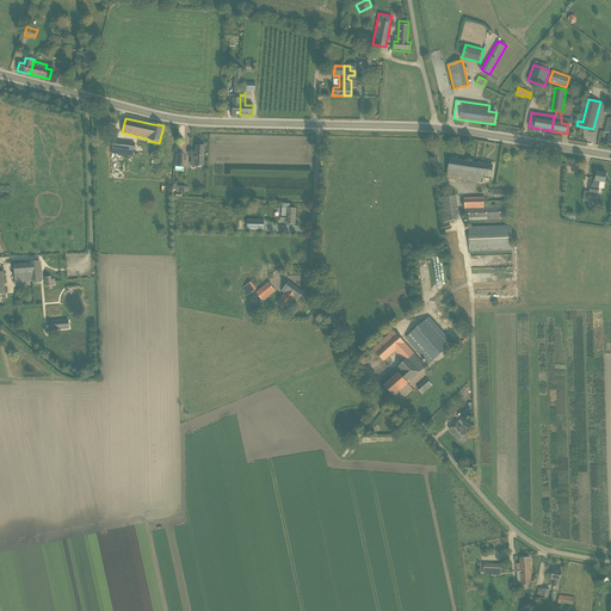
[(135,144),(116,141),(116,142),(113,142),(111,153),(133,156),(135,144)]
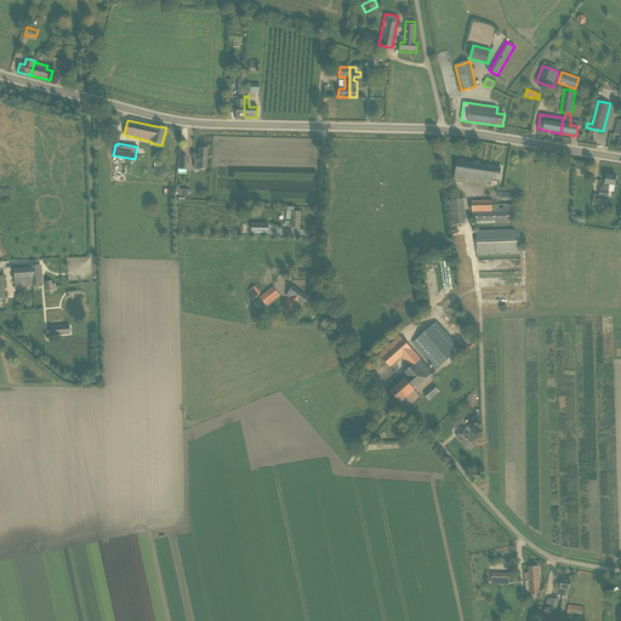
[(499,180),(501,169),(457,161),(455,180),(489,186),(490,178),(499,180)]
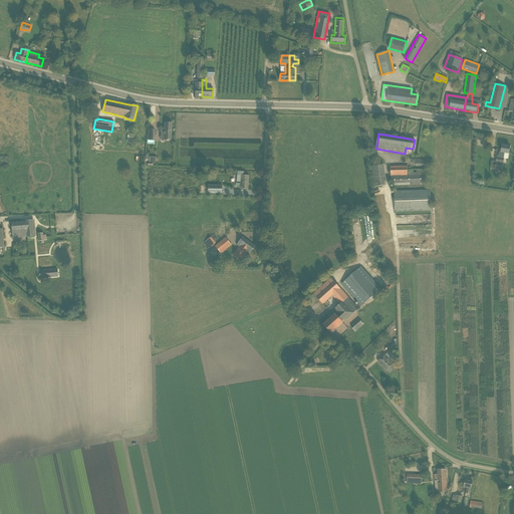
[(495,170),(502,170),(503,166),(504,159),(503,159),(504,153),(509,154),(510,147),(502,145),(501,152),(499,152),(499,157),(497,157),(497,158),(495,170)]
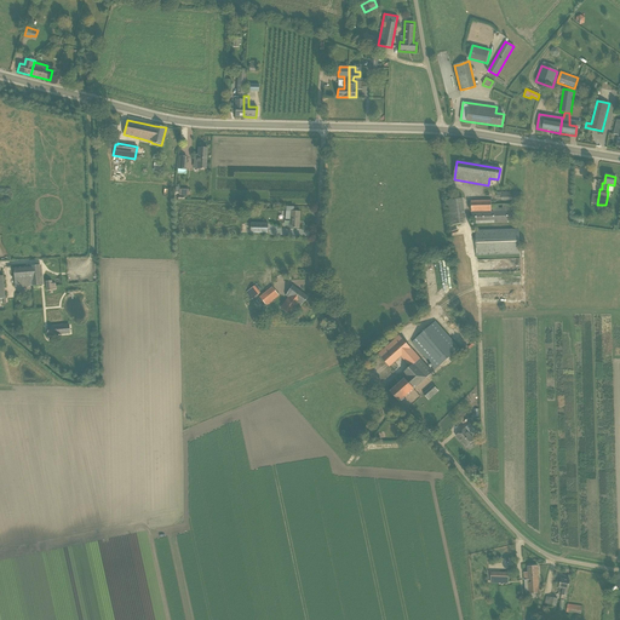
[(464,199),(449,200),(452,224),(466,223),(464,199)]
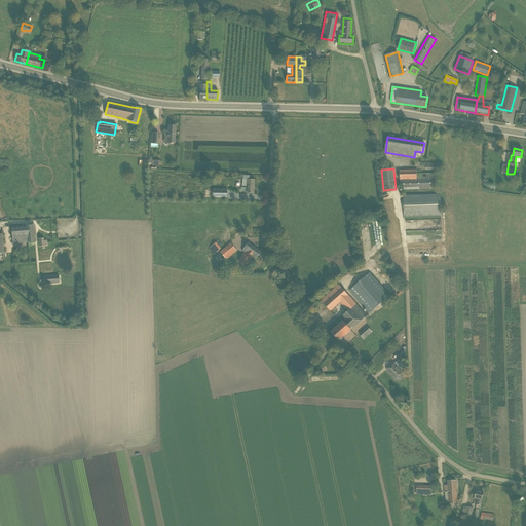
[(411,172),(411,180),(400,180),(400,189),(435,188),(435,174),(416,174),(416,172),(411,172)]
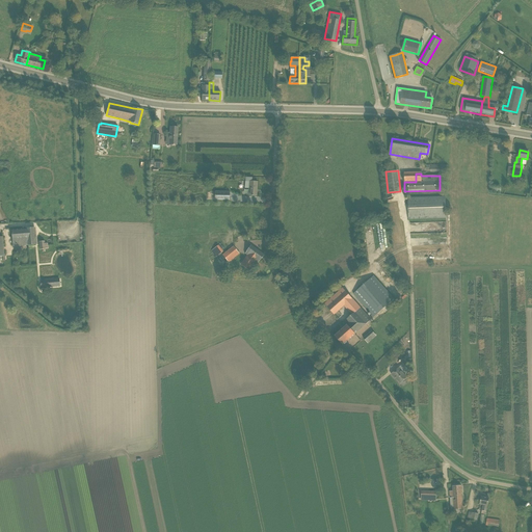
[(257,196),(257,182),(251,182),(251,178),(245,177),(245,182),(245,188),(249,189),(248,195),(257,196)]
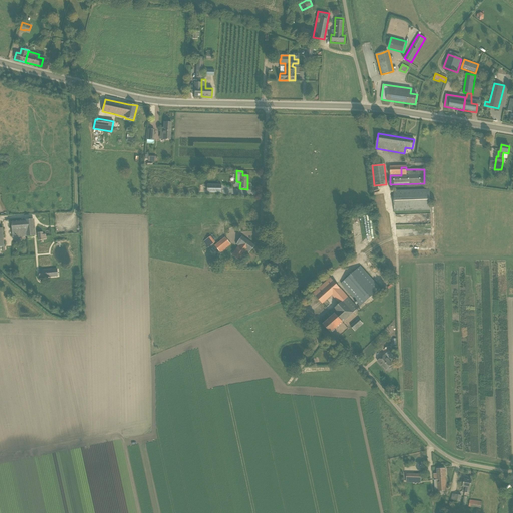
[(221,193),(221,185),(207,184),(206,192),(221,193)]
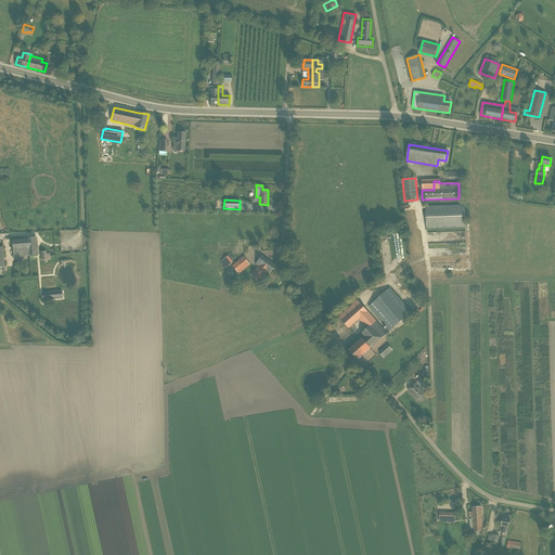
[(464,205),(426,207),(426,229),(465,227),(464,205)]
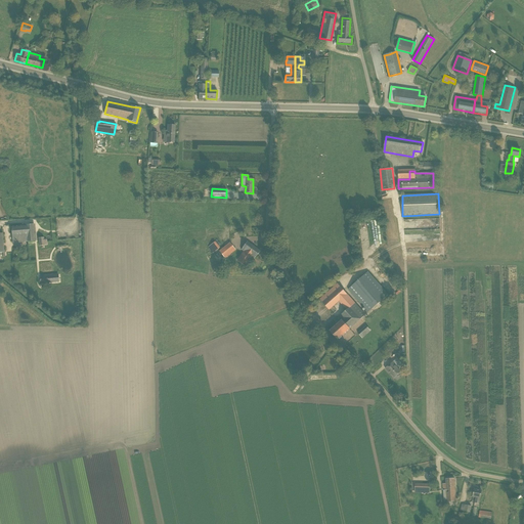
[(35,241),(33,224),(11,226),(12,243),(35,241)]
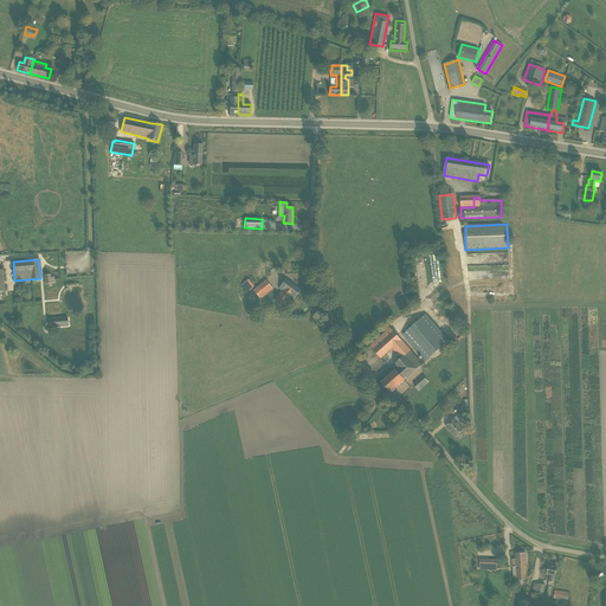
[(51,277),(51,275),(45,275),(45,284),(51,284),(51,283),(55,283),(55,277),(51,277)]
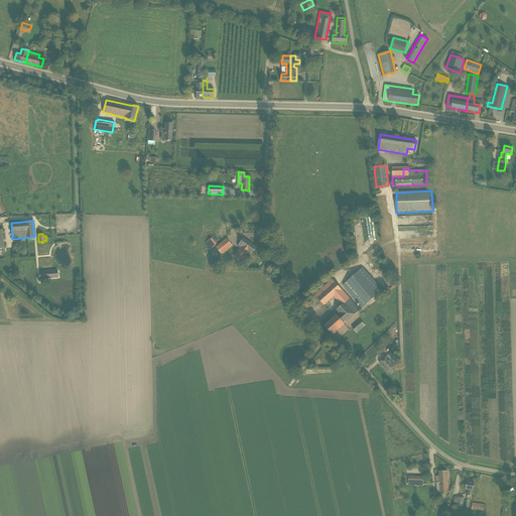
[(205,243),(210,249),(217,244),(212,237),(205,243)]
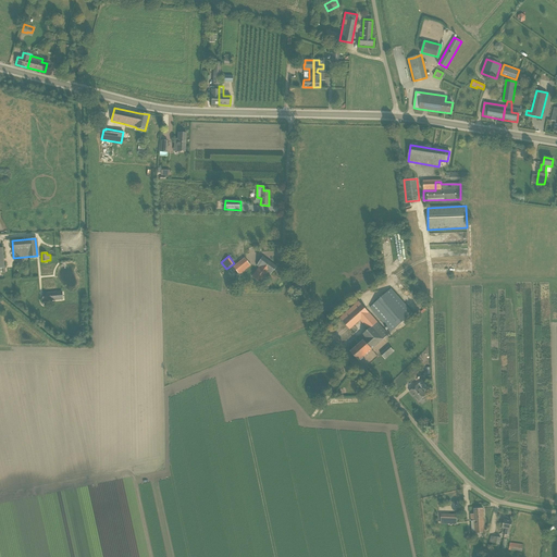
[(272,273),(276,267),(262,257),(258,263),(257,265),(259,268),(255,274),(262,280),(267,273),(270,275),(271,273),(272,273)]
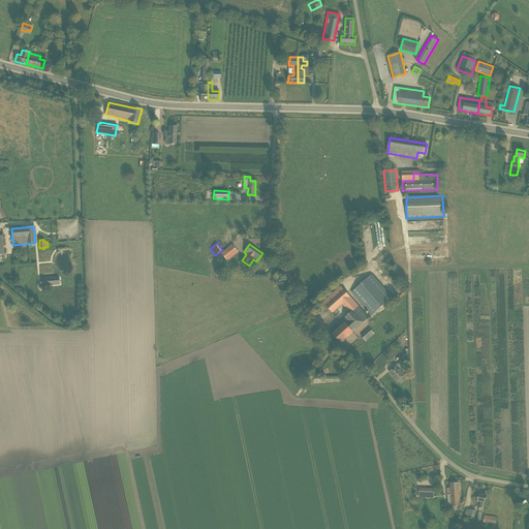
[(237,251),(231,245),(221,253),(226,259),(237,251)]
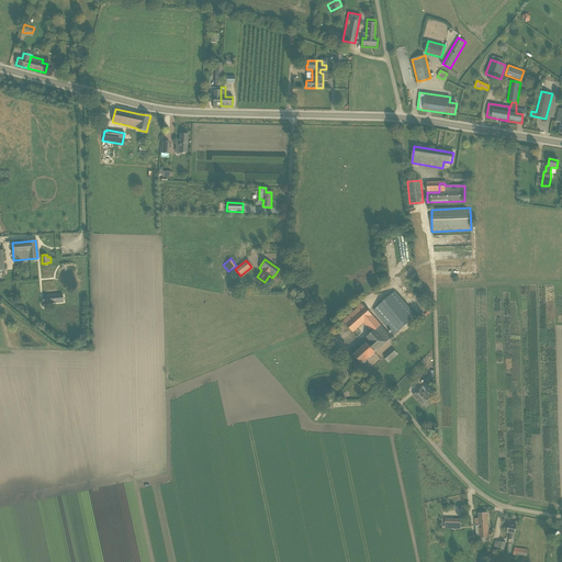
[(361,304),(343,321),(352,333),(363,323),(372,333),(362,341),(366,345),(362,348),(367,353),(366,355),(369,358),(374,353),(375,352),(378,350),(386,343),(392,337),(395,335),(416,316),(394,291),(373,310),(393,332),(390,335),(361,304)]
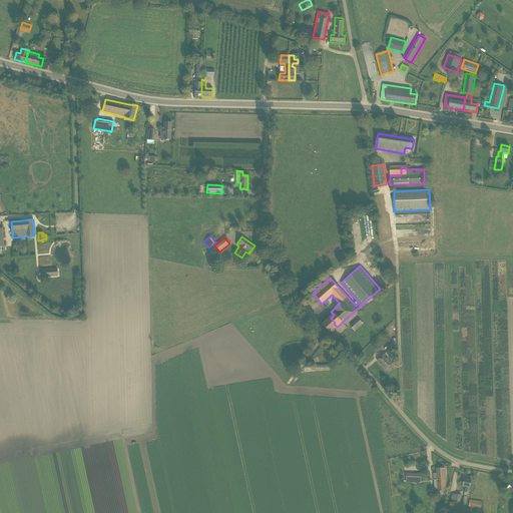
[(39,271),(39,278),(57,276),(57,269),(39,271)]
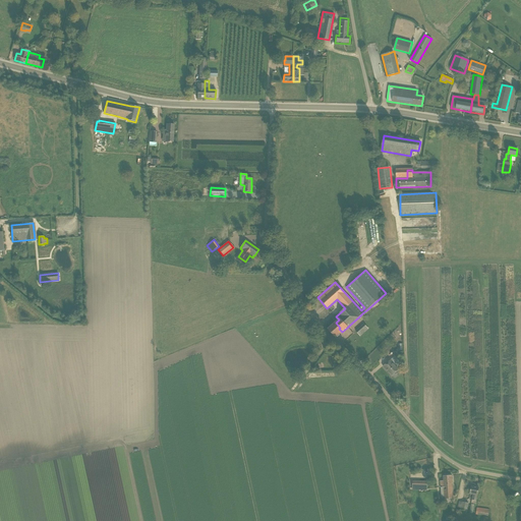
[(336,338),(336,337),(342,332),(339,329),(340,328),(336,323),(329,329),(328,329),(328,330),(329,330),(335,337),(336,338)]
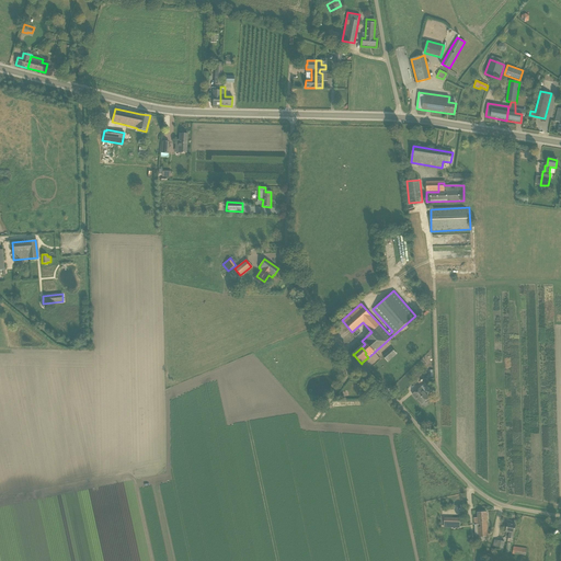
[(416,399),(422,404),(428,398),(424,392),(425,392),(421,388),(413,395),(416,399)]
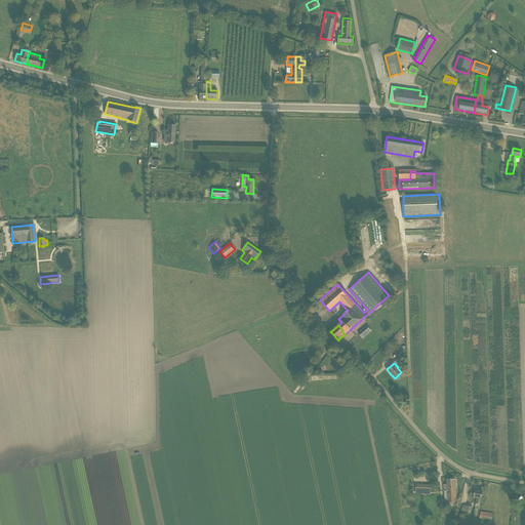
[(449,503),(456,502),(455,479),(454,479),(447,480),(446,480),(447,487),(444,487),(445,503),(449,503)]
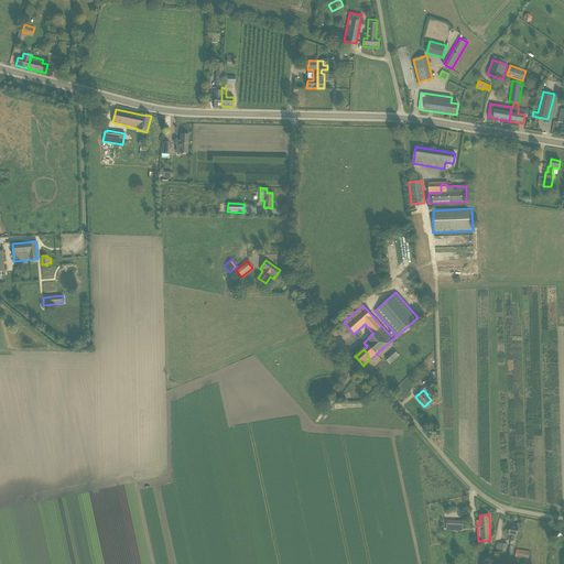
[(514,545),(516,542),(517,535),(519,528),(510,527),(509,534),(512,534),(510,544),(514,545)]
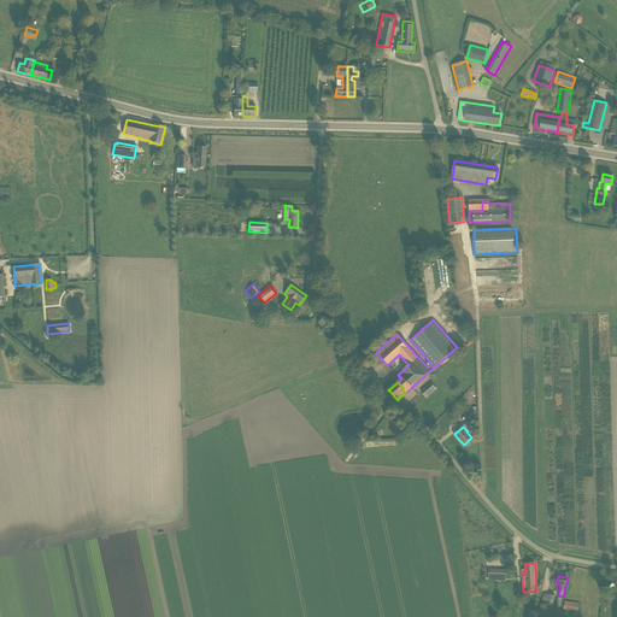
[(544,594),(542,601),(546,601),(546,604),(545,606),(552,609),(553,605),(554,595),(547,594),(544,594)]
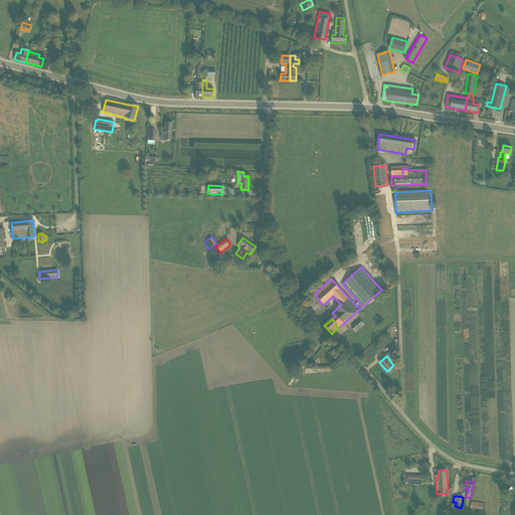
[(483,510),(484,504),(472,502),(471,509),(483,510)]
